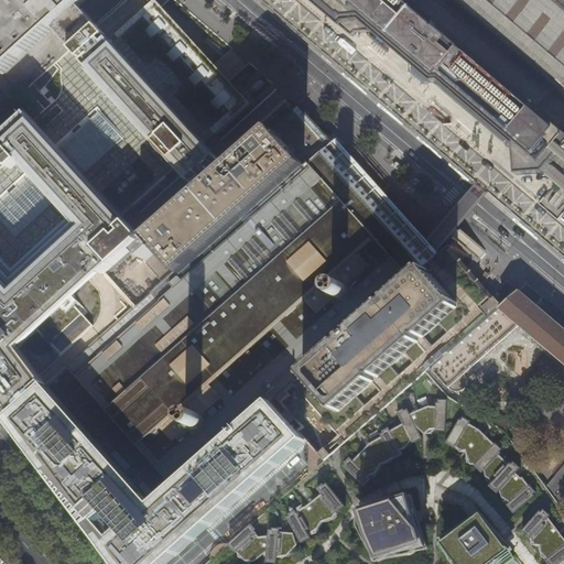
[(0,0),(0,119),(131,0),(0,0)]
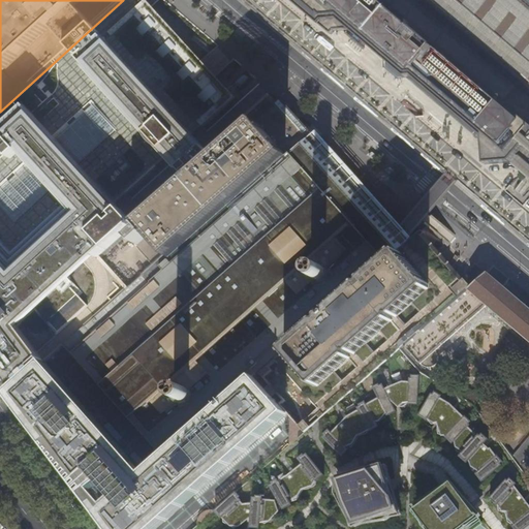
[(0,372),(14,389),(44,362),(64,345),(37,315),(102,258),(101,256),(133,228),(178,188),(180,190),(188,183),(217,157),(195,133),(235,98),(231,95),(208,69),(163,19),(149,3),(146,0),(123,0),(0,112),(0,372)]
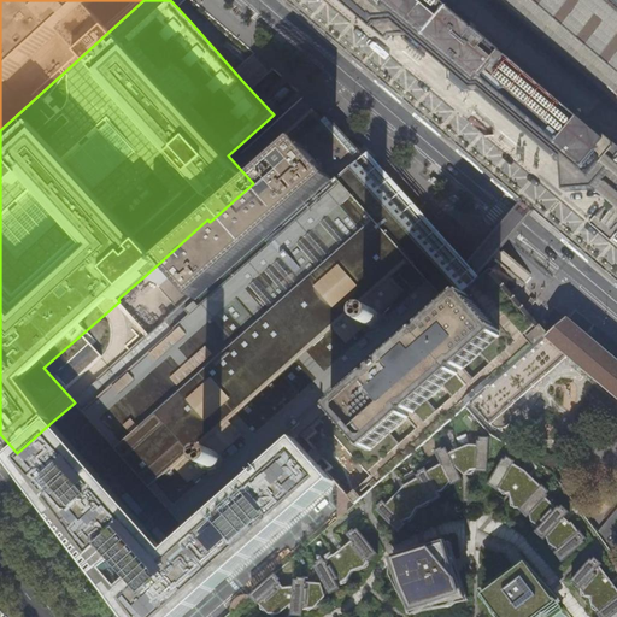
[(616,122),(472,0),(344,0),(387,36),(388,35),(430,37),(470,72),(519,113),(563,152),(573,160),(575,184),(600,183),(611,182),(616,187),(616,122)]
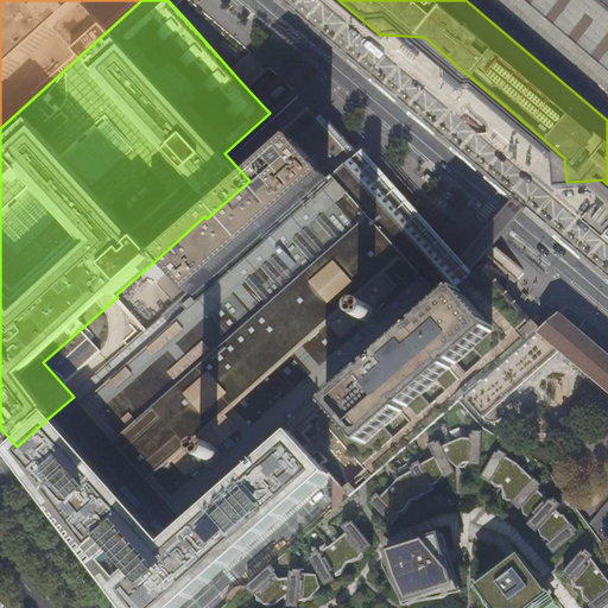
[(607,0),(501,0),(607,87),(607,0)]
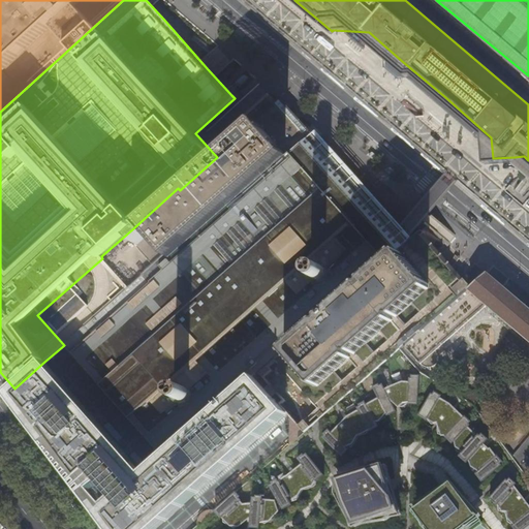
[(133,459),(44,362),(14,389),(8,394),(60,454),(90,487),(92,489),(104,480),(118,495),(120,498),(99,516),(107,527),(109,528),(158,528),(289,413),(281,404),(285,401),(260,373),(276,360),(306,394),(324,415),(401,349),(405,345),(471,287),(467,282),(463,277),(454,267),(461,258),(457,255),(455,260),(454,261),(452,263),(435,245),(427,235),(423,230),(425,228),(419,223),(417,220),(402,234),(396,227),(372,200),(345,170),(320,143),(294,114),(280,98),(256,121),(257,122),(217,157),(188,183),(180,190),(178,188),(133,228),(101,256),(102,258),(37,315),(64,345),(165,458),(137,481),(124,466),(133,459)]
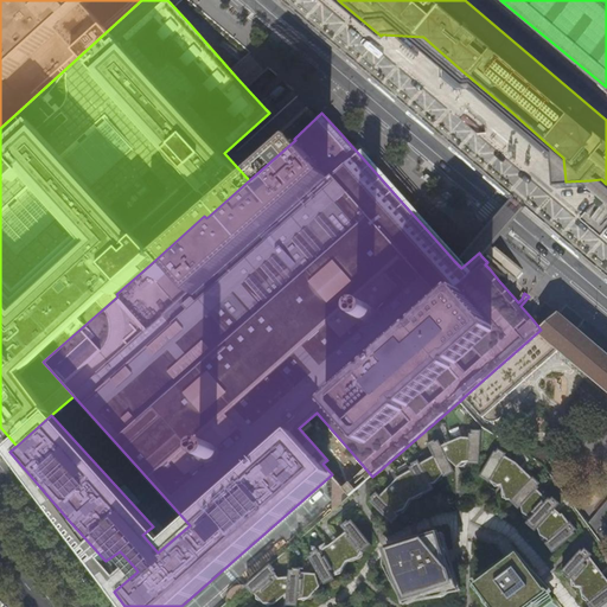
[(606,200),(601,196),(587,212),(599,222),(606,229),(606,200)]
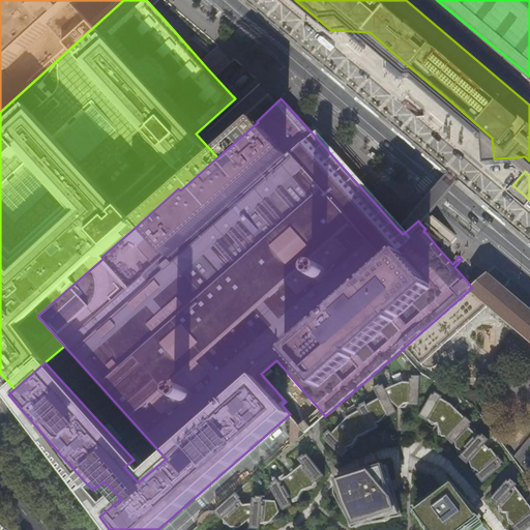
[(529,310),(504,288),(511,280),(496,267),(488,274),(472,288),(406,346),(421,363),(422,364),(424,365),(428,366),(431,366),(434,365),(436,363),(438,361),(439,357),(439,355),(439,353),(437,349),(488,304),(529,340),(529,310)]
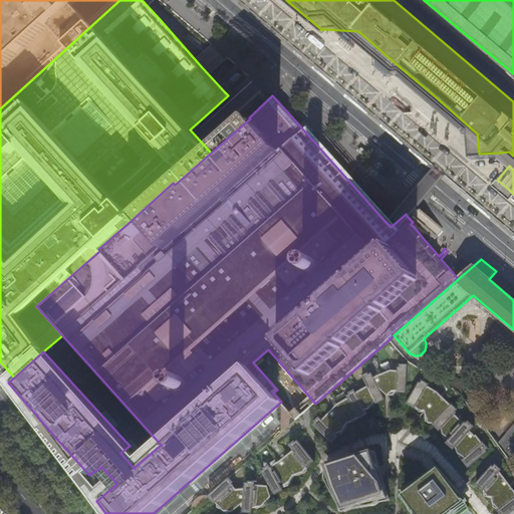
[(398,393),(408,394),(410,364),(401,364),(401,367),(399,367),(399,370),(390,370),(380,375),(383,380),(384,380),(387,383),(383,386),(389,395),(394,391),(398,391),(398,393)]
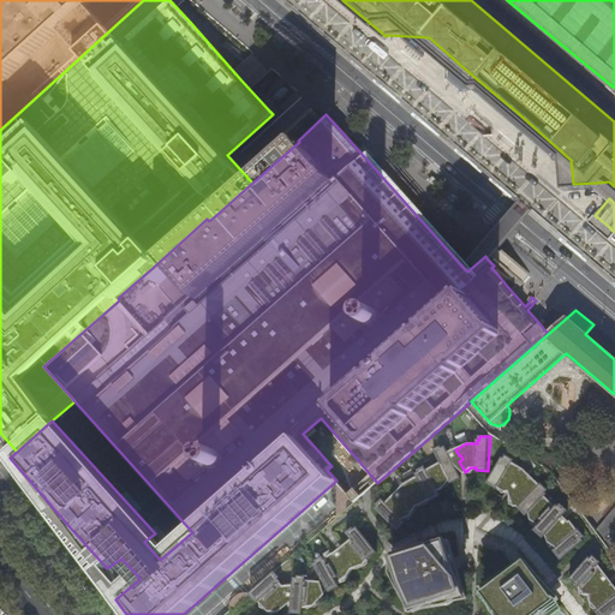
[(376,508),(399,531),(407,523),(402,518),(408,515),(416,506),(421,501),(430,499),(431,502),(442,496),(439,489),(446,482),(449,481),(452,484),(463,478),(446,446),(442,447),(442,446),(434,449),(441,463),(427,470),(424,466),(418,470),(419,472),(416,473),(417,477),(405,484),(408,490),(401,497),(396,493),(387,502),(382,499),(377,505),(378,506),(376,508)]
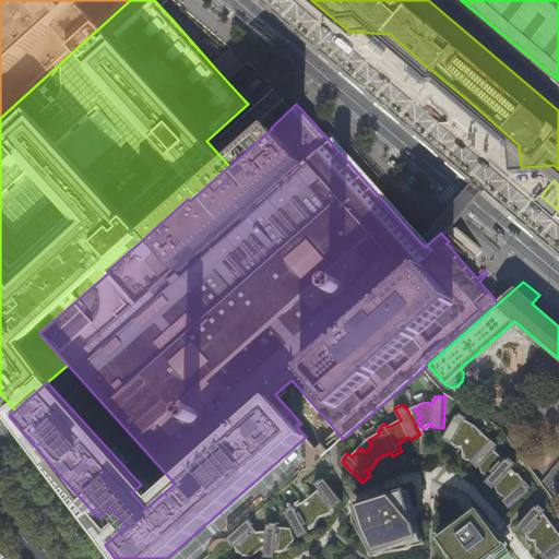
[(471,437),(477,427),(466,420),(468,418),(460,413),(458,416),(455,415),(442,439),(452,444),(453,442),(456,444),(463,445),(471,437)]
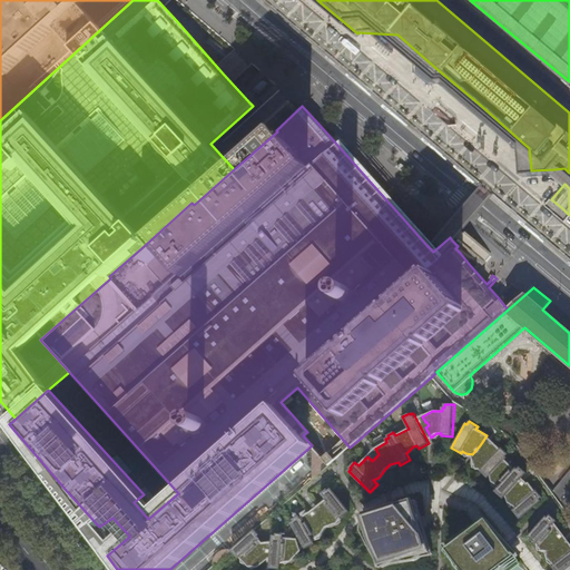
[(513,511),(520,520),(541,501),(540,500),(543,498),(537,491),(536,491),(529,483),(521,490),(517,485),(528,474),(520,468),(518,471),(517,469),(516,471),(505,461),(507,459),(505,458),(508,455),(501,449),(500,451),(490,442),(474,458),(477,467),(482,470),(480,471),(488,479),(492,475),(495,483),(501,487),(495,492),(504,500),(508,495),(512,504),(518,507),(513,511)]
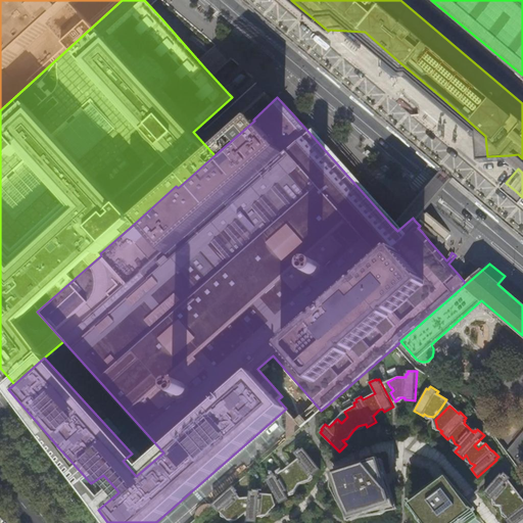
[(507,452),(521,470),(521,469),(522,467),(522,433),(508,452),(507,452)]
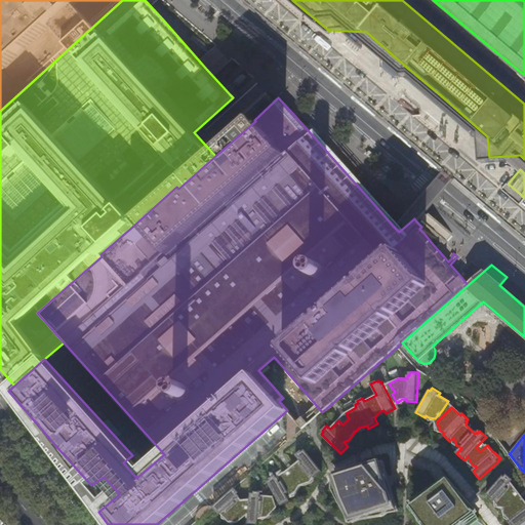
[(268,481),(281,506),(290,500),(288,496),(295,491),(300,484),(309,481),(314,476),(315,478),(323,472),(306,449),(304,451),(301,450),(296,454),(300,459),(292,467),(295,471),(290,476),(287,471),(277,476),(276,475),(270,478),(271,480),(268,481)]
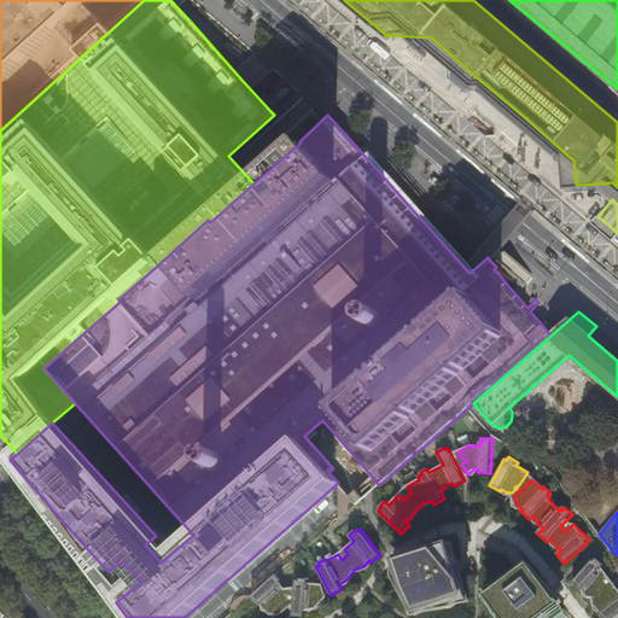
[(408,588),(418,611),(466,596),(450,546),(400,561),(408,588)]
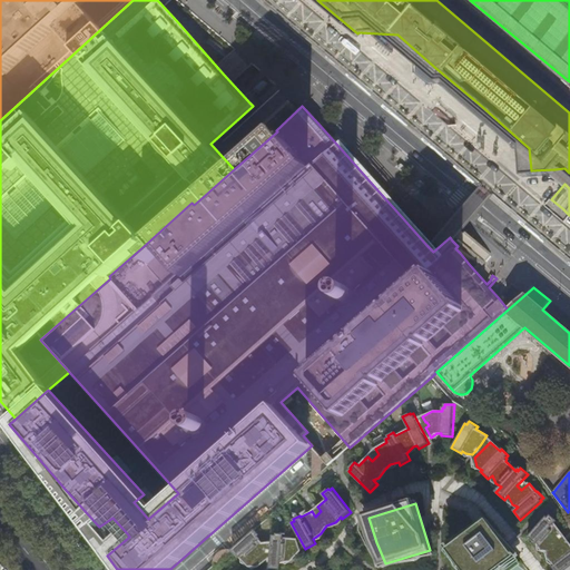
[(552,568),(553,569),(567,569),(569,568),(569,542),(569,540),(563,544),(559,538),(564,534),(556,524),(558,522),(551,516),(549,519),(548,517),(529,538),(537,546),(538,544),(541,548),(549,551),(549,558),(556,566),(552,568)]
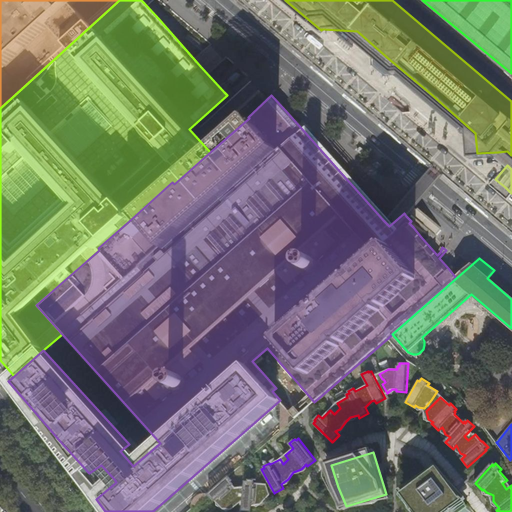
[(410,511),(411,511),(460,511),(467,507),(438,468),(403,494),(410,511)]
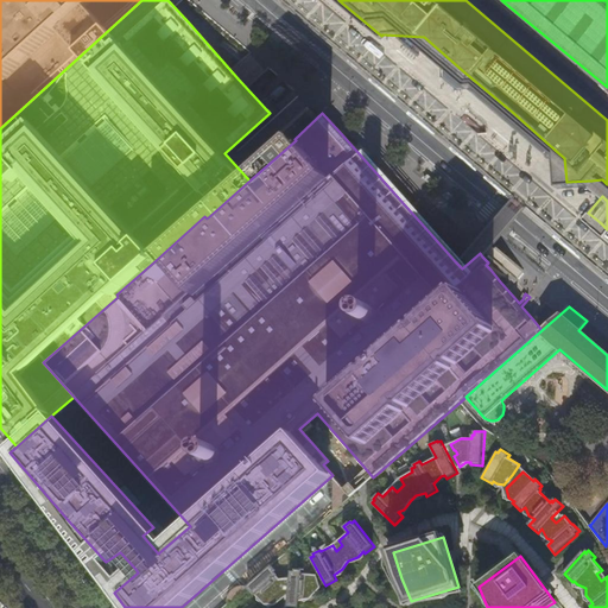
[(273,565),(247,587),(254,595),(258,593),(264,601),(274,603),(279,594),(277,593),(285,584),(286,583),(282,578),(280,578),(278,575),(279,575),(276,571),(278,570),(273,565)]
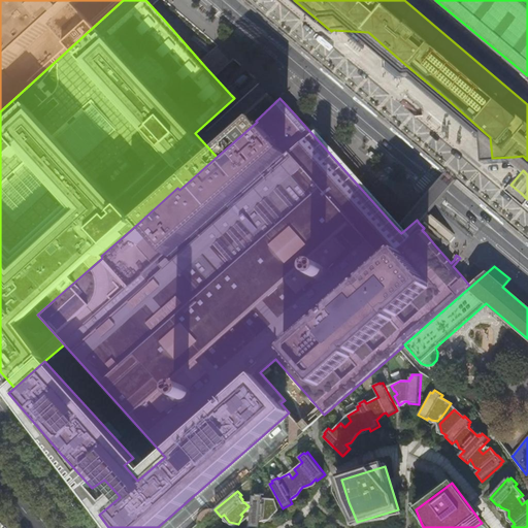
[(253,495),(250,526),(260,527),(261,520),(265,520),(276,510),(275,499),(263,498),(264,495),(256,494),(256,496),(253,495)]
